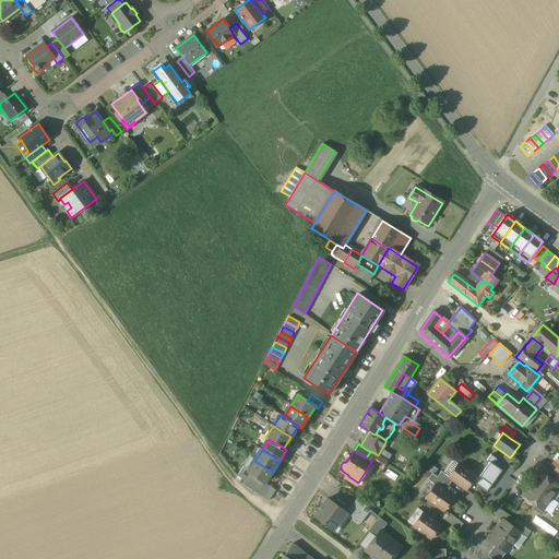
[(378,455),(370,451),(370,452),(366,458),(371,461),(371,462),(382,468),(387,462),(378,455)]
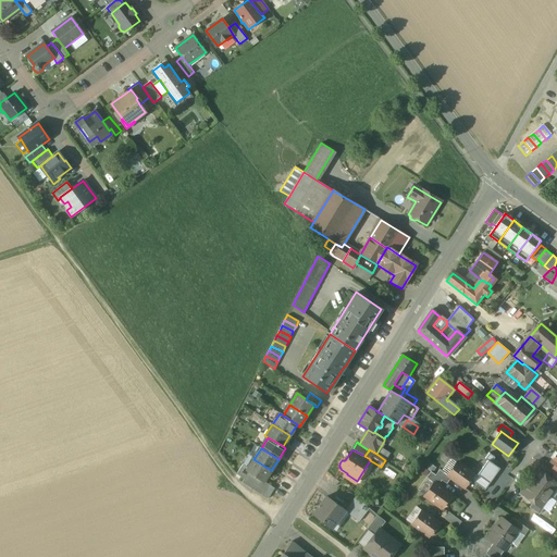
[(474,474),(470,480),(485,490),(500,469),(492,462),(495,458),(490,454),(485,459),(487,461),(477,477),(474,474)]
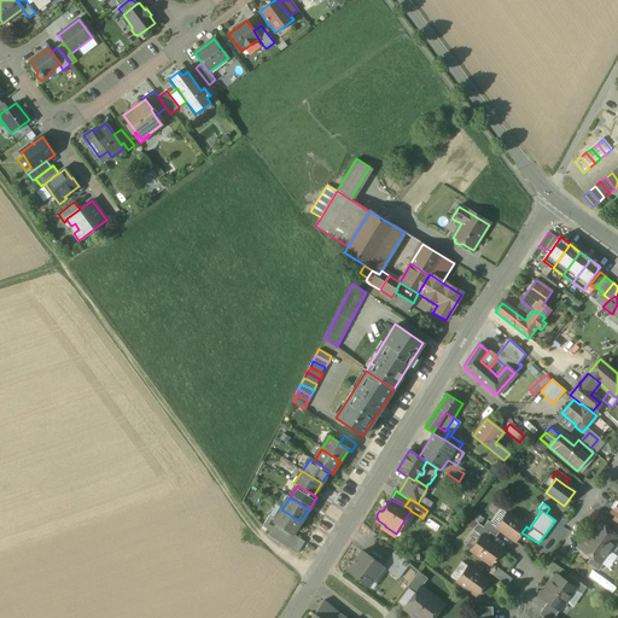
[(301,522),(281,509),(275,519),(274,522),(277,523),(283,528),(287,530),(292,534),(293,535),(301,522)]
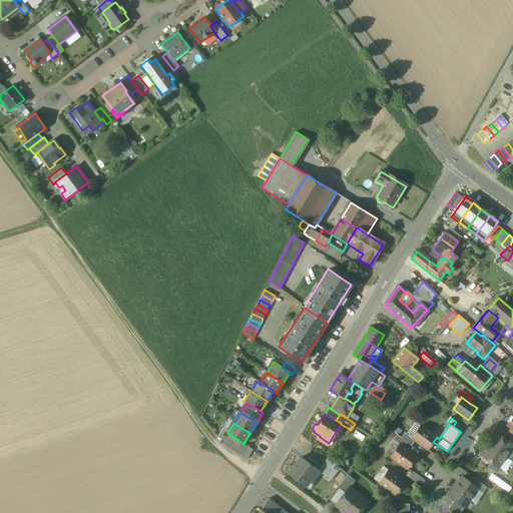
[(412,438),(415,441),(427,449),(433,442),(437,437),(421,426),(412,438)]
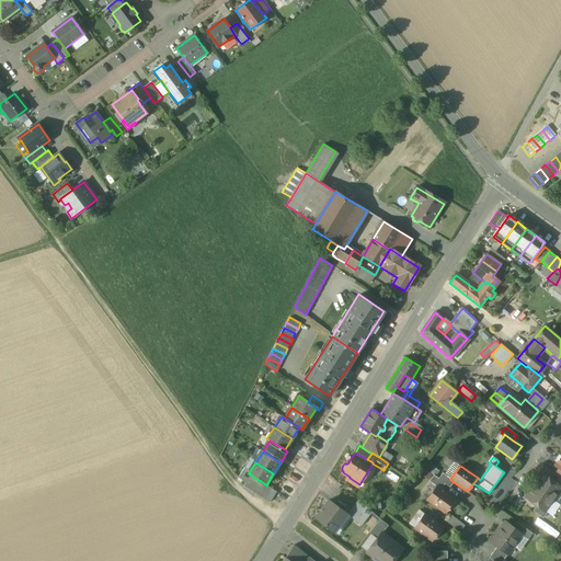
[(244,468),(238,478),(245,482),(251,474),(249,473),(250,471),(244,468)]
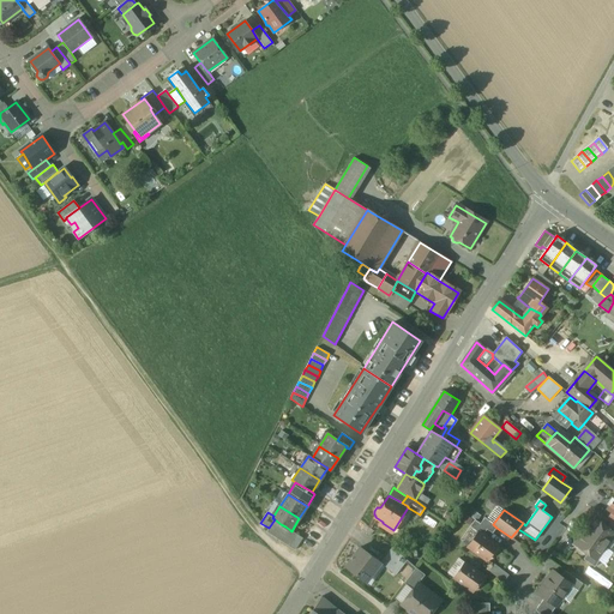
[(493,524),(485,518),(480,524),(487,529),(493,534),(497,528),(493,524)]
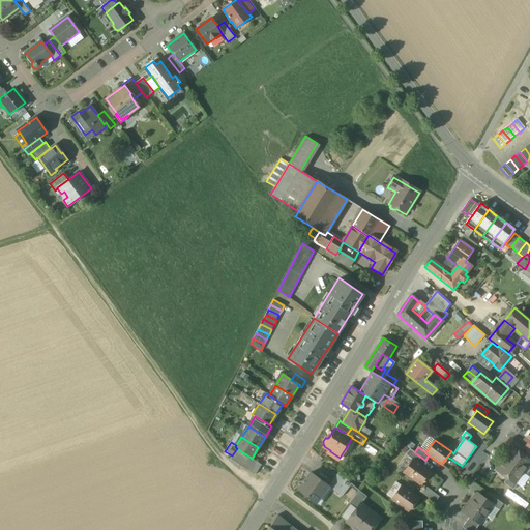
[(529,460),(524,455),(512,447),(504,459),(523,472),(529,462),(529,460)]
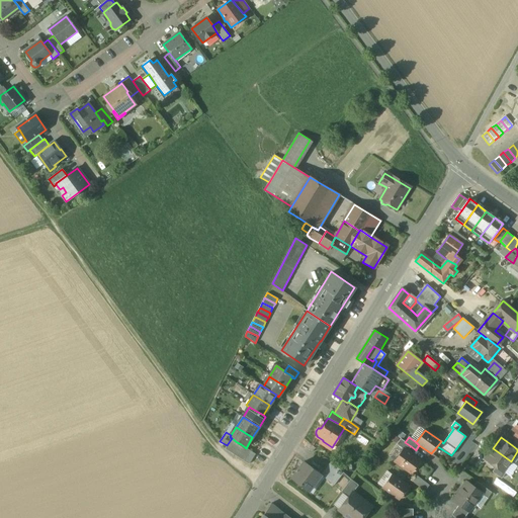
[(227,445),(225,448),(230,452),(237,442),(232,438),(227,445)]
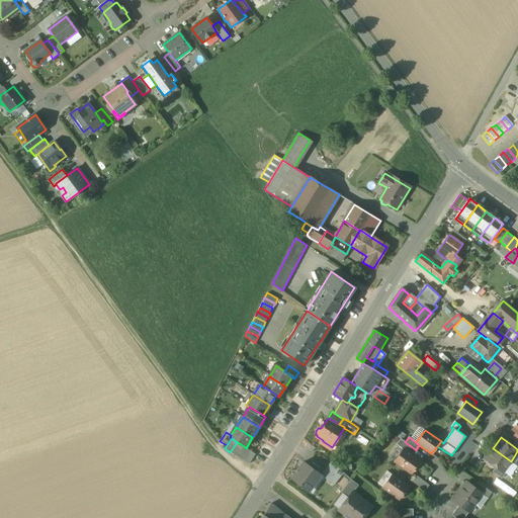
[(405,442),(401,439),(397,444),(404,449),(408,451),(411,446),(405,442)]
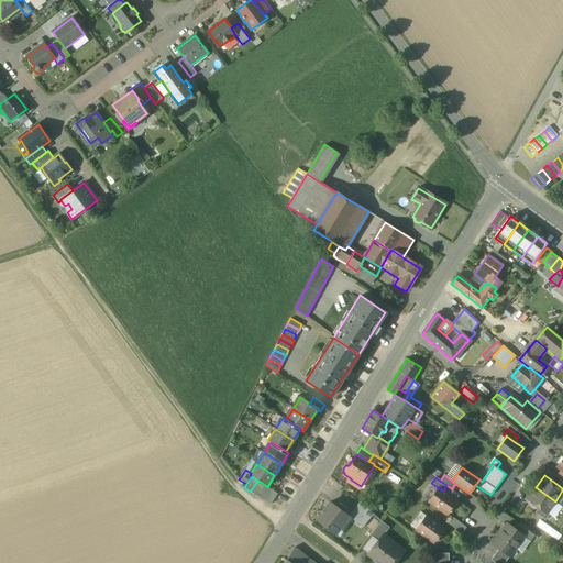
[(257,481),(250,492),(254,495),(262,483),(257,481)]
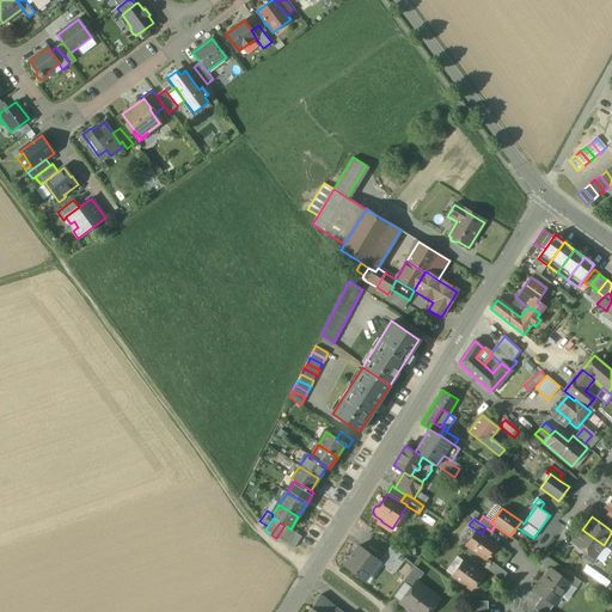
[(289,528),(285,525),(276,538),(281,540),(289,528)]
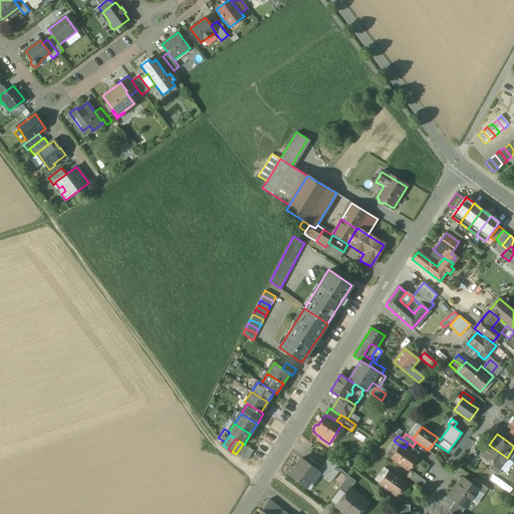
[(243,444),(236,454),(241,458),(248,447),(244,445),(243,444)]
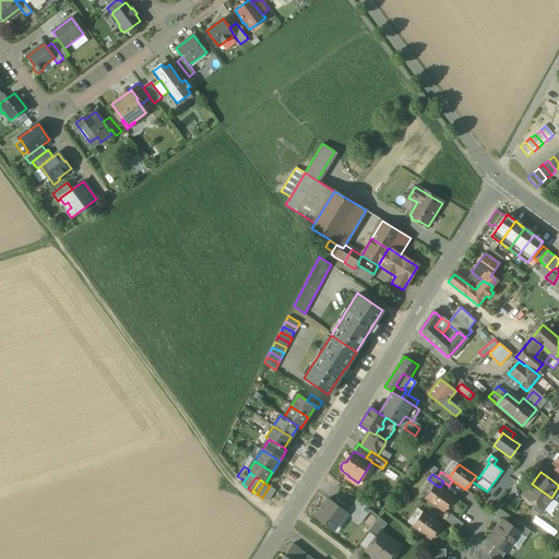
[(551,498),(532,484),(523,496),(535,504),(543,510),(551,498)]
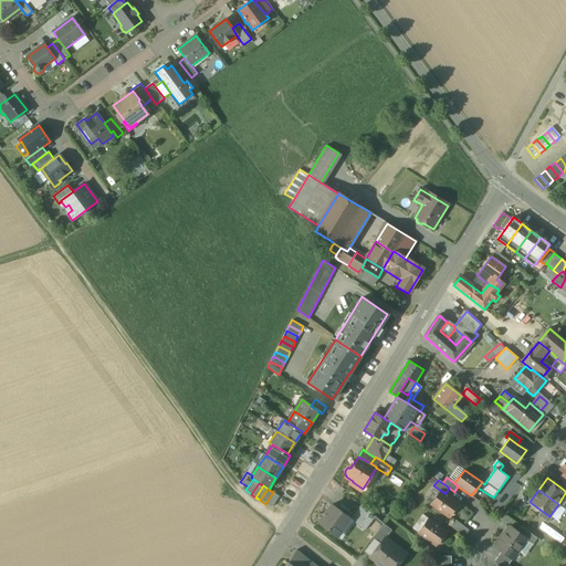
[(441,491),(431,504),(448,516),(458,503),(446,493),(441,491)]
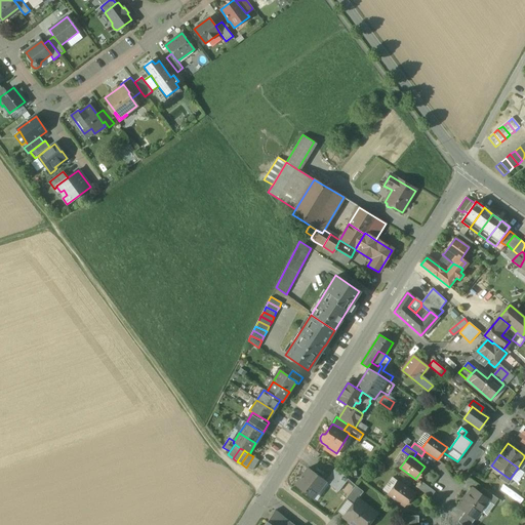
[(253,456),(246,468),(251,471),(258,460),(253,456)]
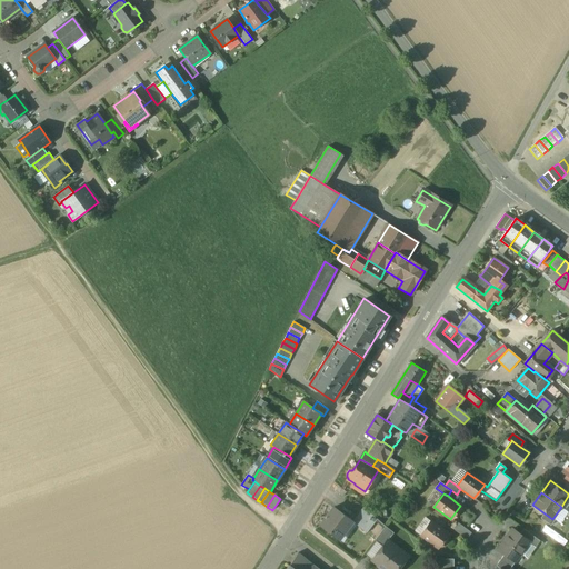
[(352,521),(333,508),(320,526),(339,539),(352,521)]
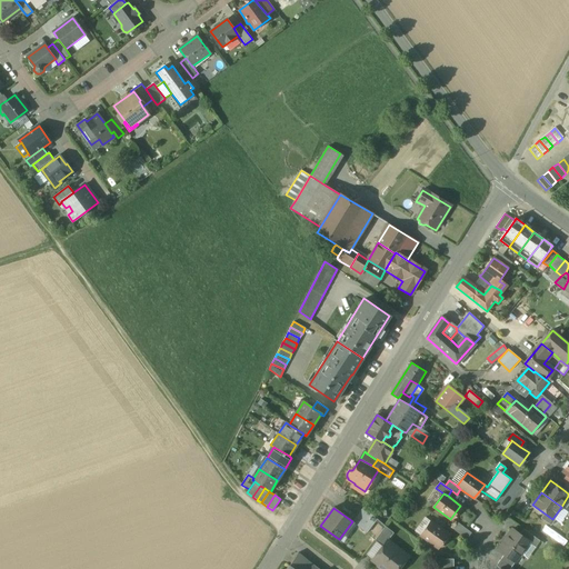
[(377,519),(363,508),(352,521),(356,523),(355,525),(367,533),(377,519)]
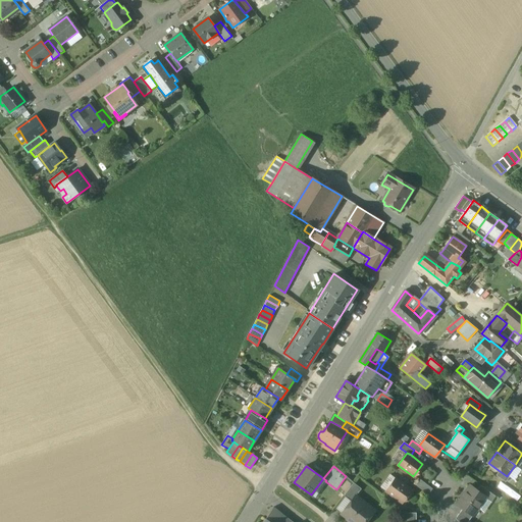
[(507,476),(500,471),(496,475),(506,482),(509,477),(507,476)]
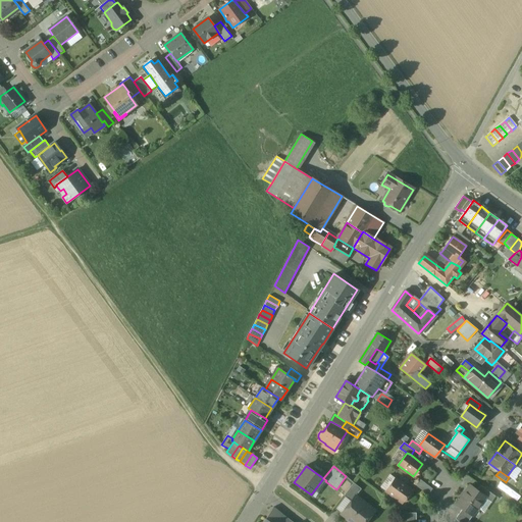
[(396,479),(386,491),(402,503),(411,490),(396,479)]
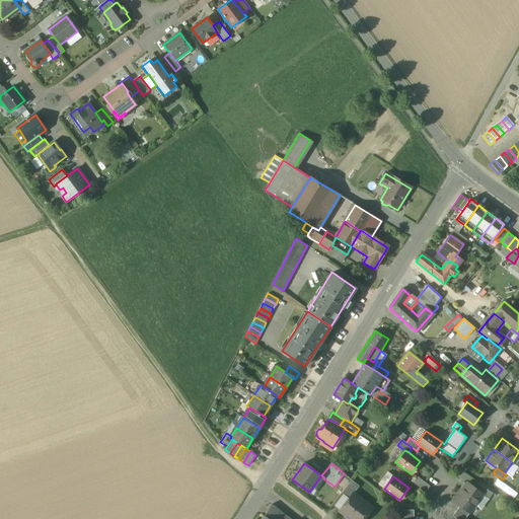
[(414,484),(426,492),(430,487),(419,477),(414,484)]
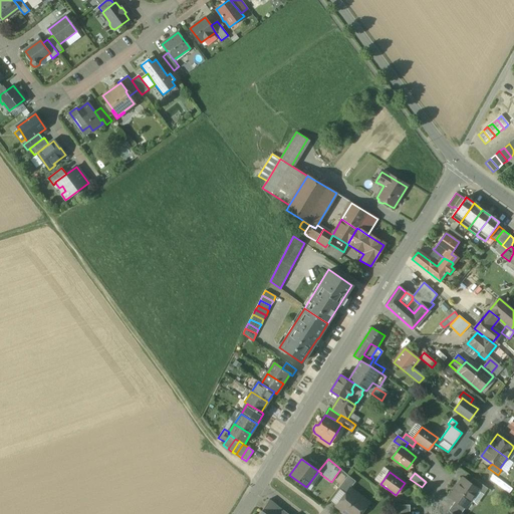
[(348,476),(338,488),(345,494),(349,489),(350,489),(355,482),(348,476)]
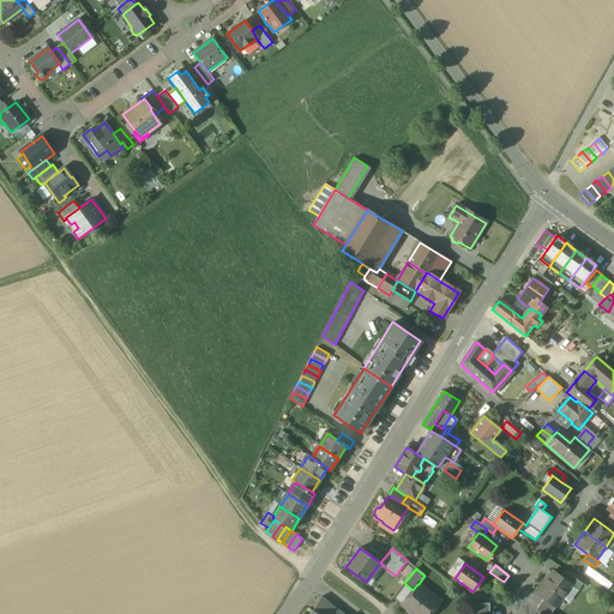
[(561,577),(553,571),(537,593),(545,599),(554,605),(560,596),(561,599),(571,585),(561,577)]
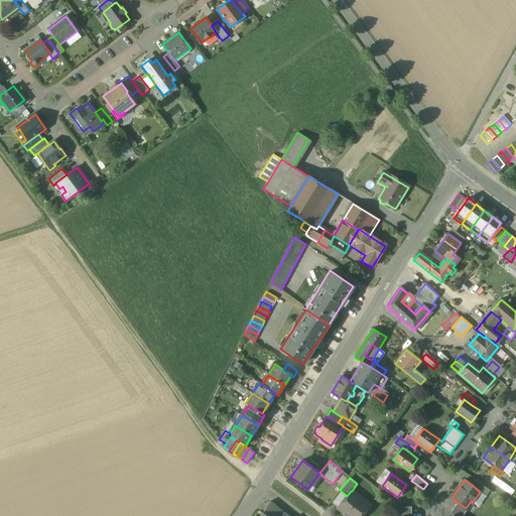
[(490,491),(475,480),(472,485),(480,492),(486,496),(490,491)]
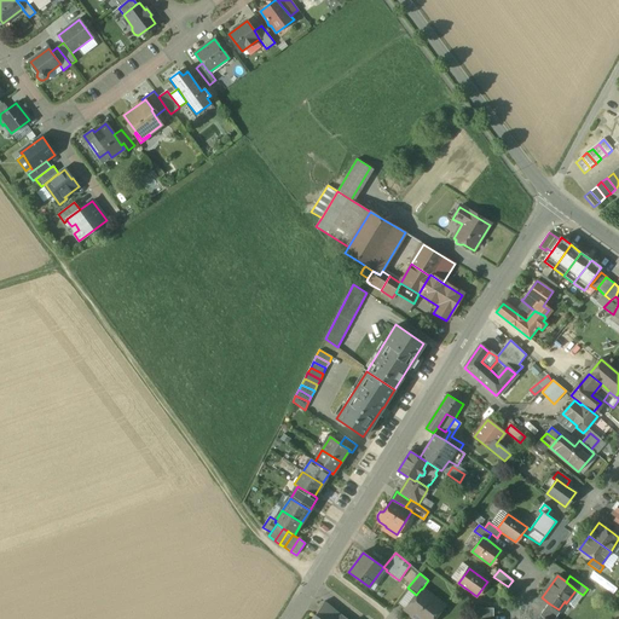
[(416,595),(405,609),(410,614),(410,617),(412,618),(422,618),(424,615),(428,618),(433,618),(444,606),(422,589),(421,589),(416,595)]
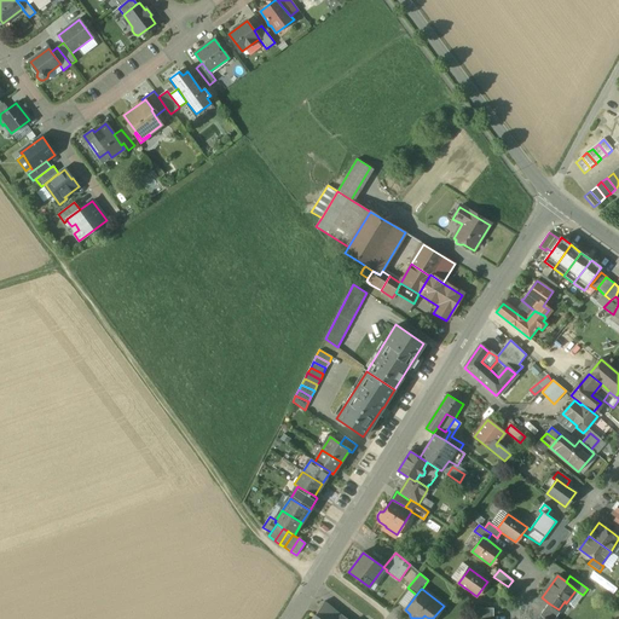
[(343,618),(324,602),(319,608),(331,617),(328,618),(343,618)]
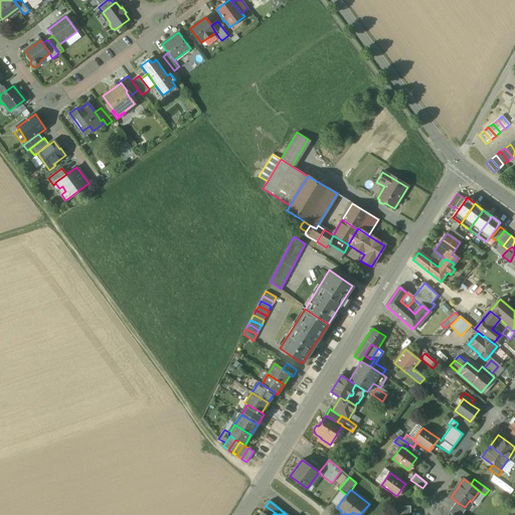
[(465,507),(457,502),(453,507),(463,514),(467,508),(465,507)]
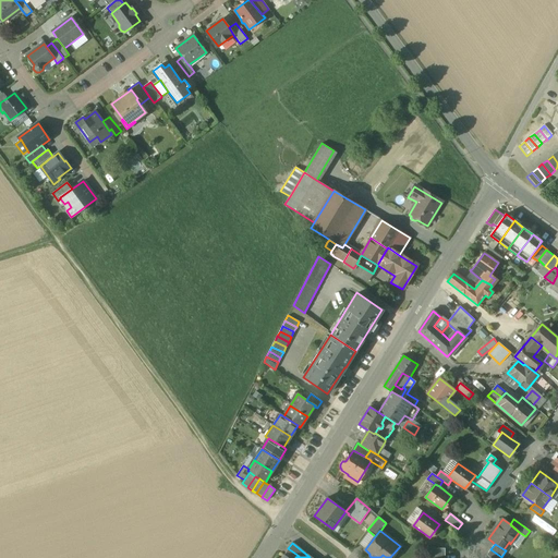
[(295,557),(299,556),(288,548),(284,555),(290,557),(295,557)]
